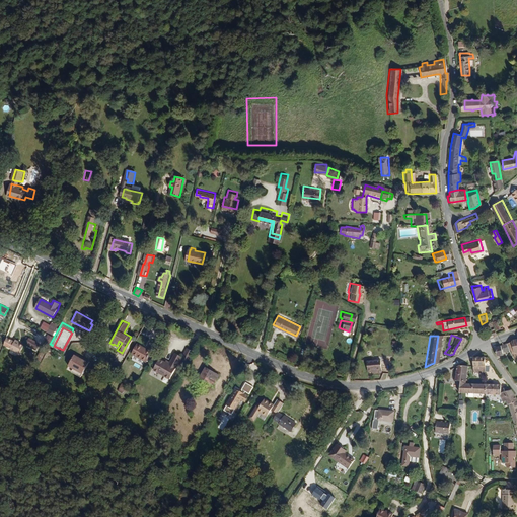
[(15,342),(8,338),(5,345),(12,348),(21,353),(25,345),(19,343),(19,341),(16,340),(15,342)]
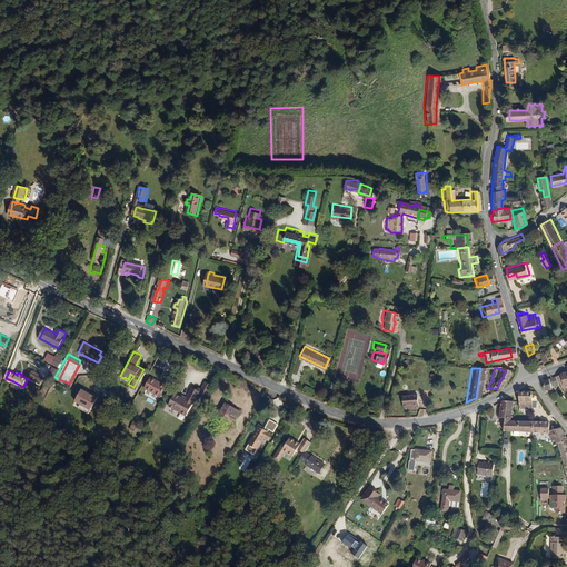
[(559,381),(566,393),(566,389),(566,370),(565,371),(563,372),(555,375),(559,381)]
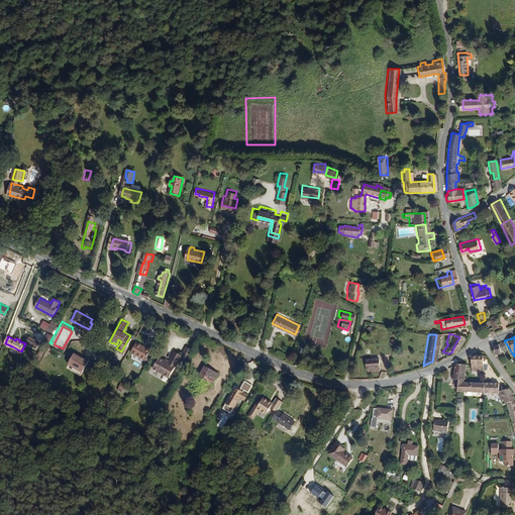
[(33,346),(36,342),(30,337),(26,340),(33,346)]
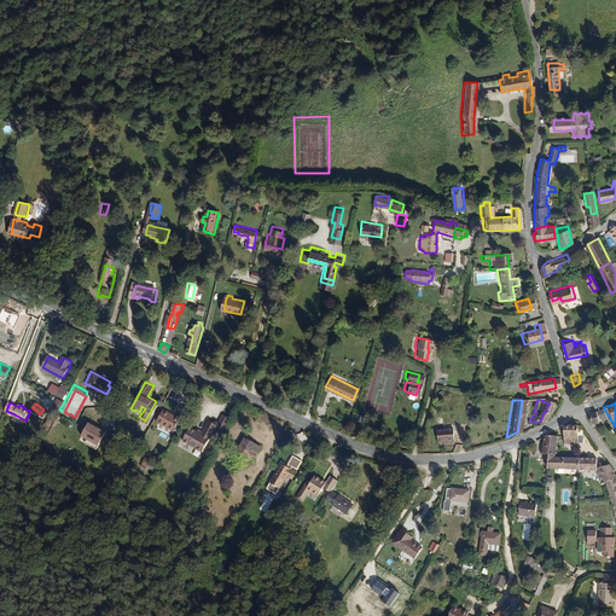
[(179,417),(162,407),(155,419),(173,429),(179,417)]
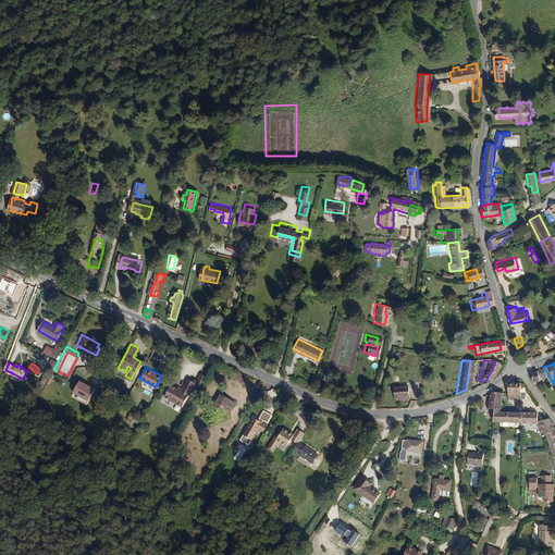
[(541,374),(547,373),(543,367),(531,371),(534,383),(542,381),(541,374)]
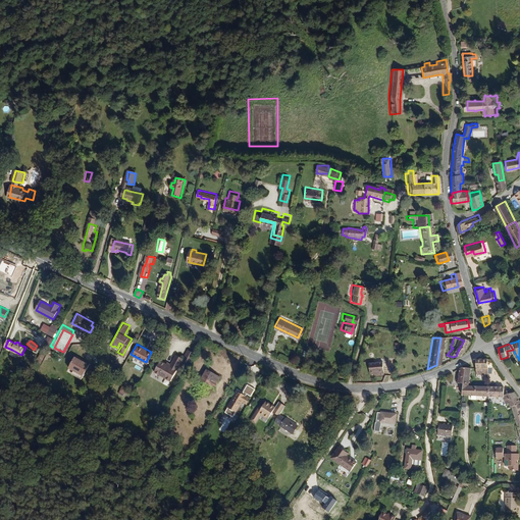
[(189,363),(195,352),(188,348),(183,357),(175,353),(170,362),(169,364),(166,362),(160,358),(155,366),(154,369),(170,378),(177,366),(182,359),(184,360),(189,363)]
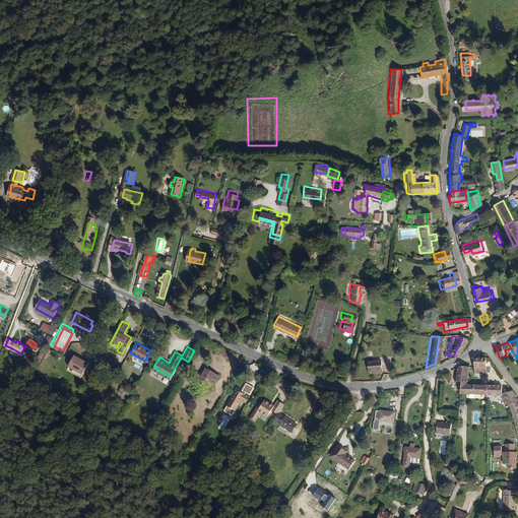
[(89,358),(83,354),(82,357),(81,355),(81,354),(79,353),(78,353),(78,352),(76,351),(75,351),(74,351),(69,361),(74,364),(73,365),(82,371),(89,358)]
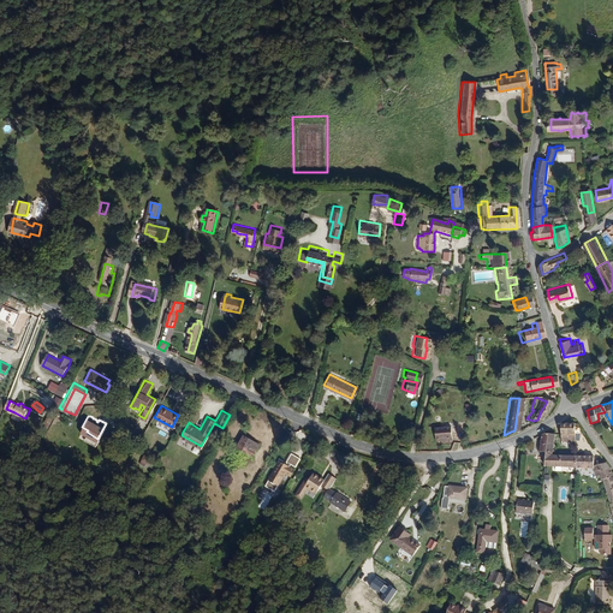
[(575,440),(573,423),(561,423),(559,423),(561,440),(575,440)]
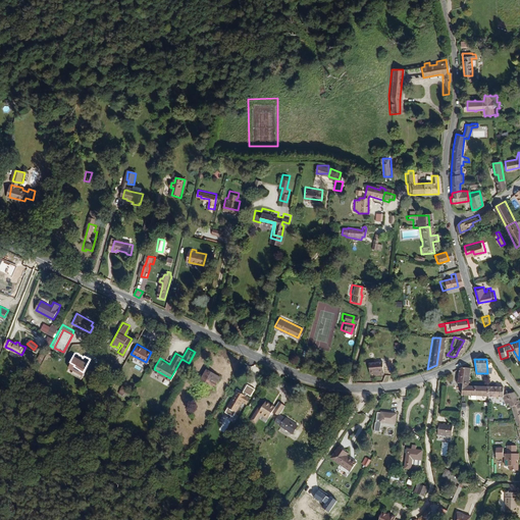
[(370,370),(379,369),(378,361),(364,362),(365,372),(370,372),(370,370)]
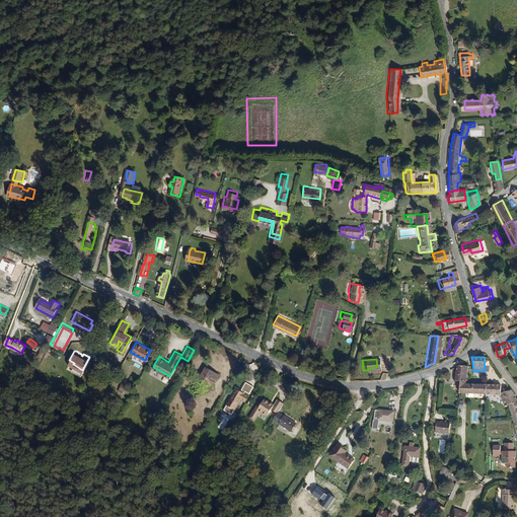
[(80,373),(82,370),(73,364),(71,368),(80,373)]
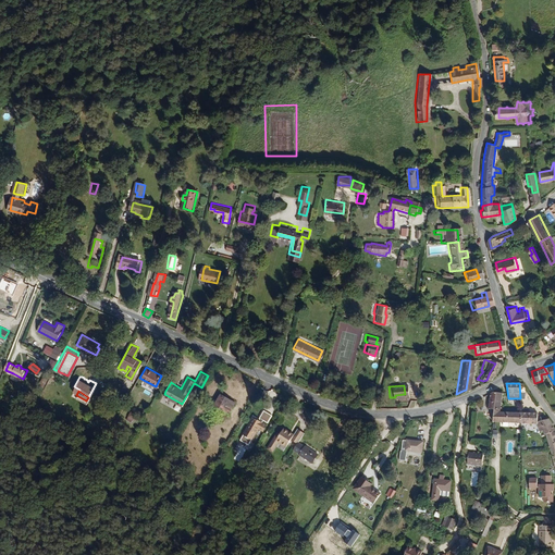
[(495,409),(502,409),(502,393),(494,391),(490,393),(490,409),(495,409)]
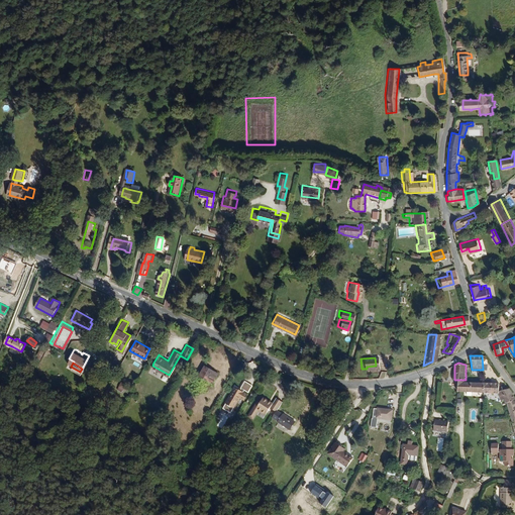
[(217,373),(204,366),(198,377),(203,380),(205,378),(211,382),(217,373)]
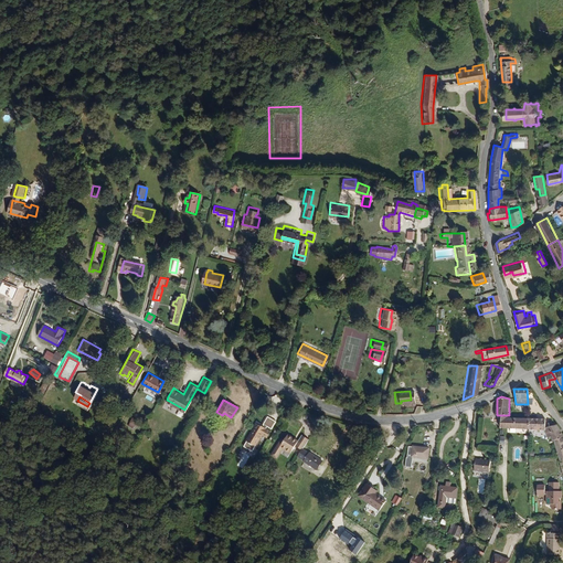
[(507,428),(530,428),(530,418),(509,417),(509,415),(502,415),(501,427),(507,428)]
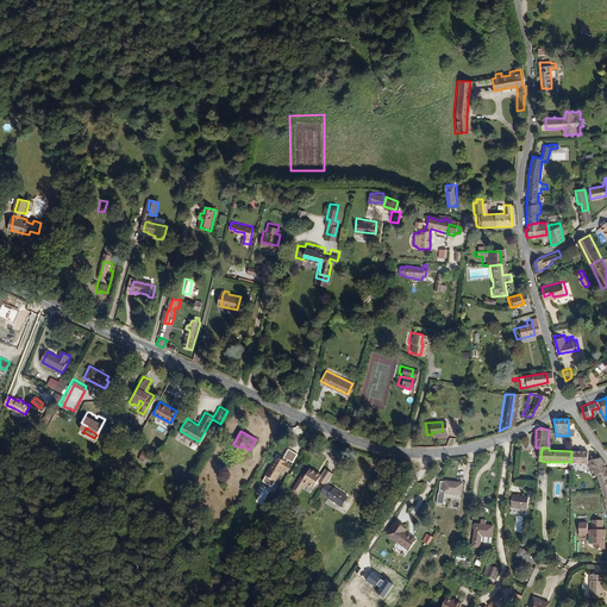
[(606,475),(606,470),(602,462),(600,462),(598,457),(587,460),(587,451),(571,451),(571,462),(588,463),(592,471),(595,470),(598,476),(606,475)]
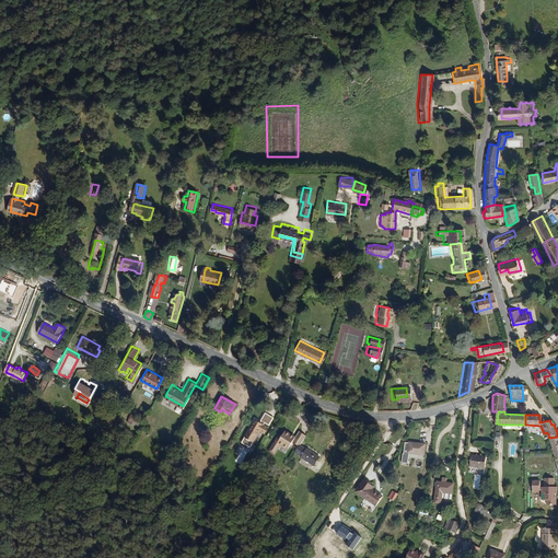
[(268,425),(255,417),(245,434),(254,439),(260,428),(265,430),(268,425)]
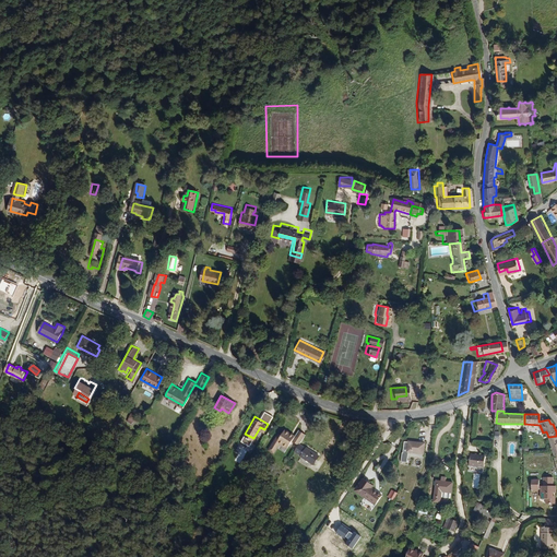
[(297,443),(303,435),(296,429),(292,436),(291,437),(286,435),(288,433),(282,429),(277,436),(276,434),(268,447),(272,450),(277,442),(284,448),(289,440),(296,445),(297,443)]
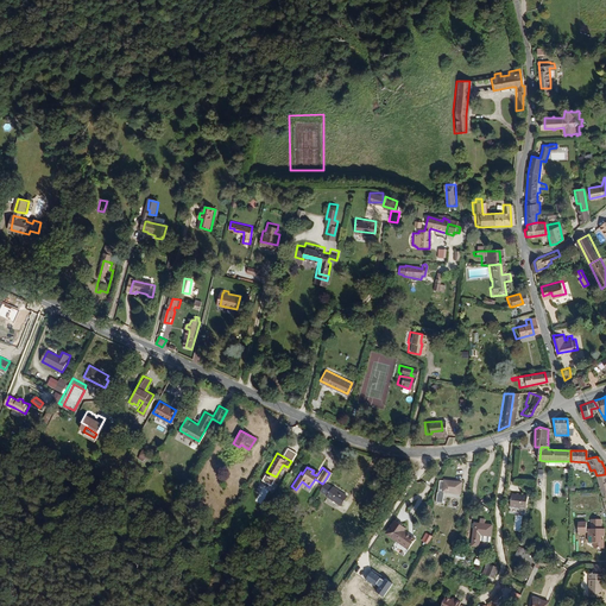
[(448,488),(466,491),(467,480),(449,478),(449,479),(444,479),(443,486),(448,486),(448,488)]
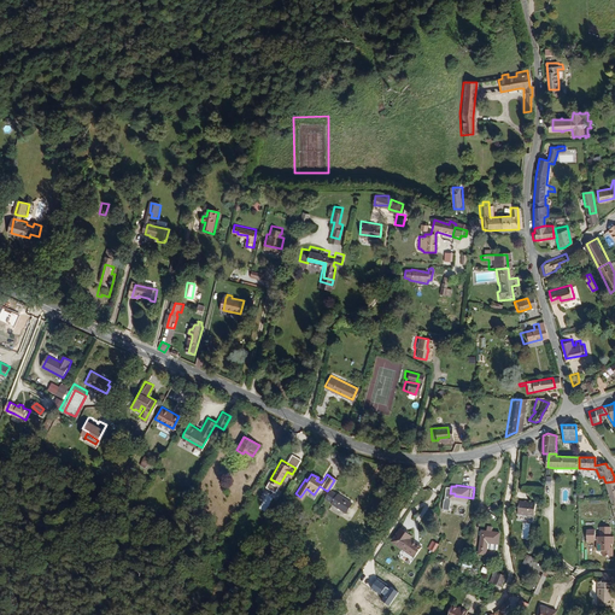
[(327,491),(322,497),(329,502),(329,503),(343,513),(350,503),(335,493),(334,495),(328,490),(327,491)]
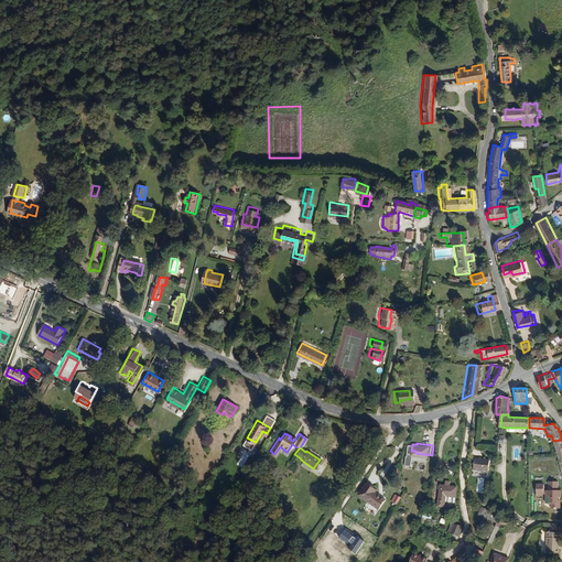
[(490,460),(476,458),(475,469),(490,472),(490,460)]
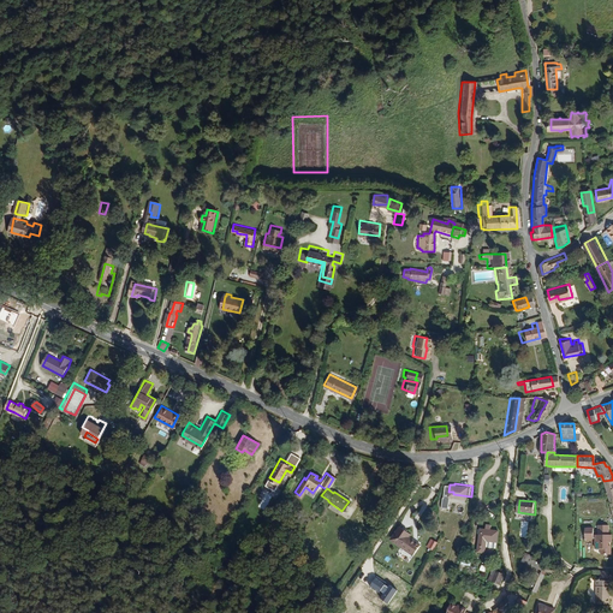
[(591,533),(591,547),(606,547),(606,540),(608,540),(608,522),(595,523),(595,533),(591,533)]
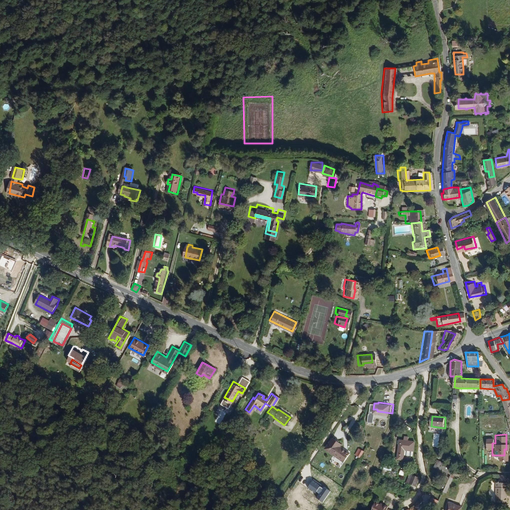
[(343,443),(334,437),(327,448),(346,461),(352,452),(342,446),(343,443)]
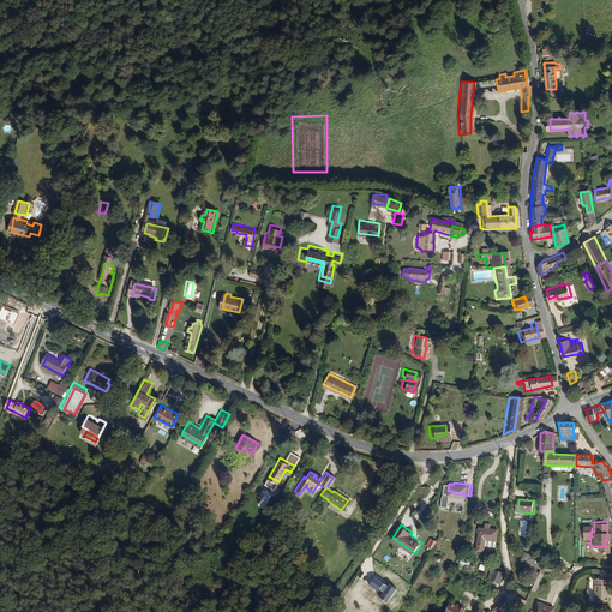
[(497,547),(499,531),(493,529),(492,528),(489,527),(489,528),(483,528),(479,552),(487,553),(487,546),(497,547)]
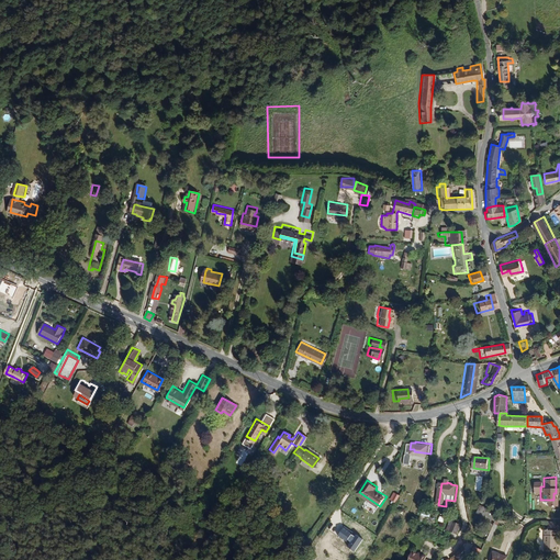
[(393,501),(396,493),(391,490),(387,497),(393,501)]
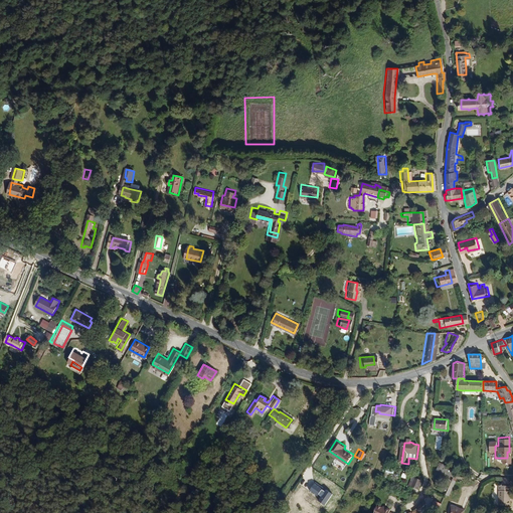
[(360,460),(365,463),(368,457),(364,455),(360,460)]
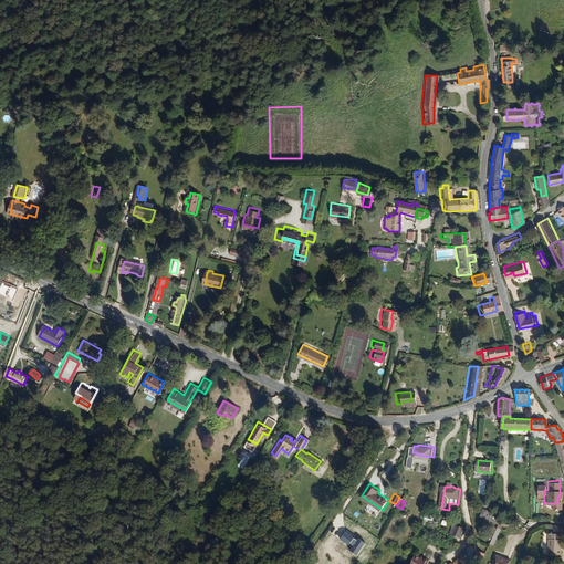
[(374,515),(377,511),(369,505),(366,511),(374,515)]
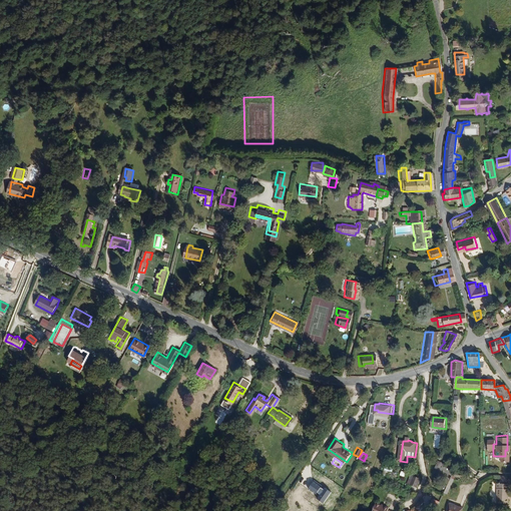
[(450,492),(459,473),(455,473),(447,491),(450,492)]
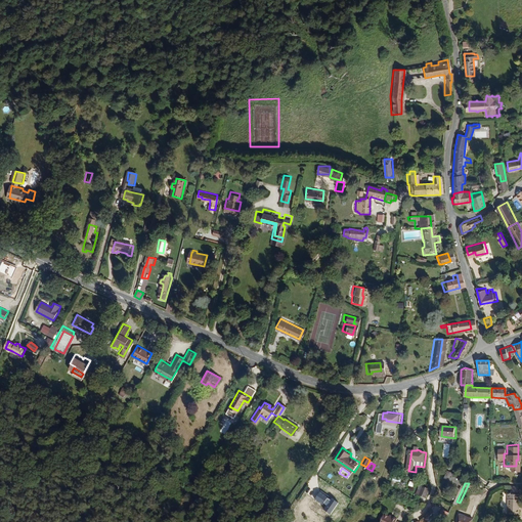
[(425,489),(422,494),(429,496),(432,488),(426,485),(425,489)]
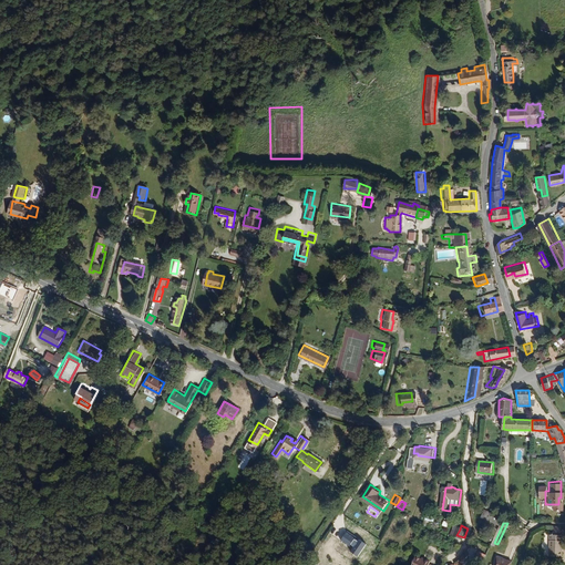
[(563,544),(564,544),(564,533),(552,533),(551,554),(564,555),(564,548),(563,548),(563,544)]
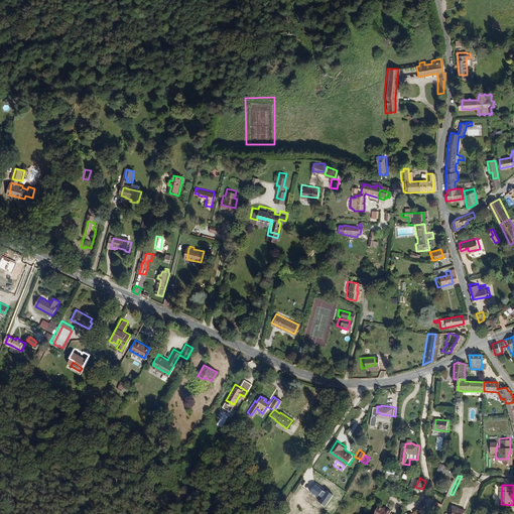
[(436,509),(442,512),(445,503),(440,501),(436,509)]
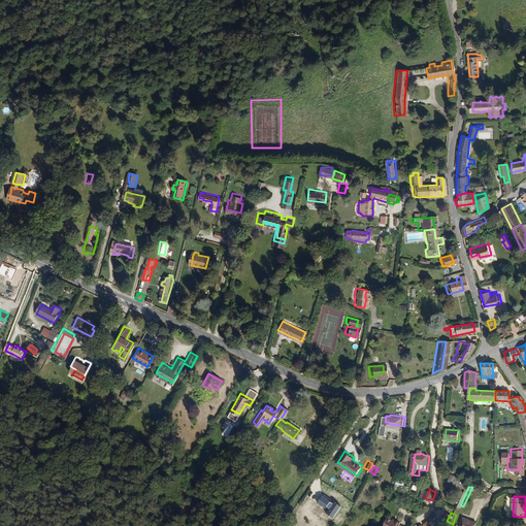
[(478,525),(480,522),(466,517),(462,525),(478,525)]
